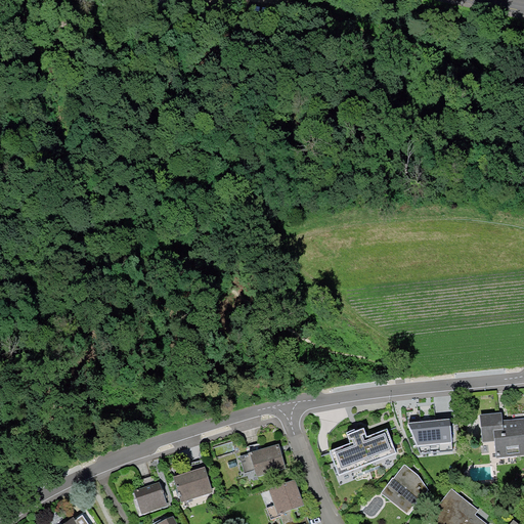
[(501,412),(479,415),(482,442),(494,441),(496,457),(523,453),(523,419),(503,422),(501,412)]
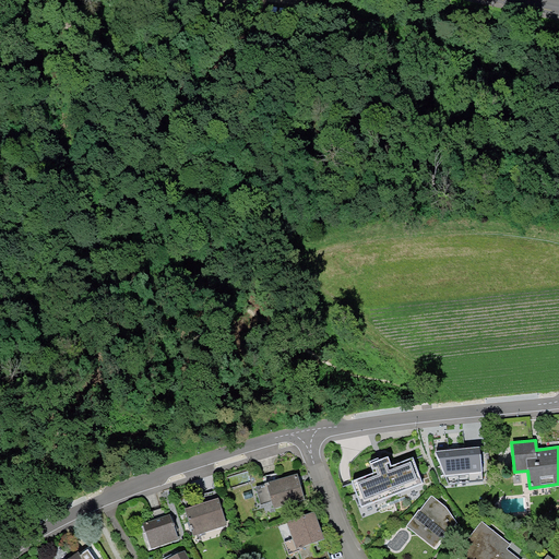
[(479,447),(436,451),(449,483),(484,480),(483,472),(479,447)]
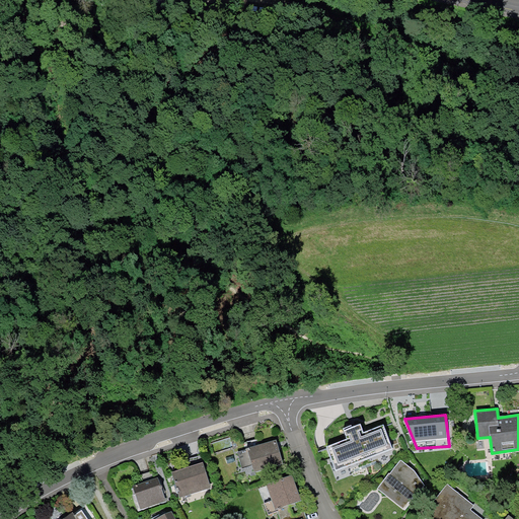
[(360,424),(344,431),(348,439),(326,447),(336,470),(392,448),(383,425),(364,432),(360,424)]
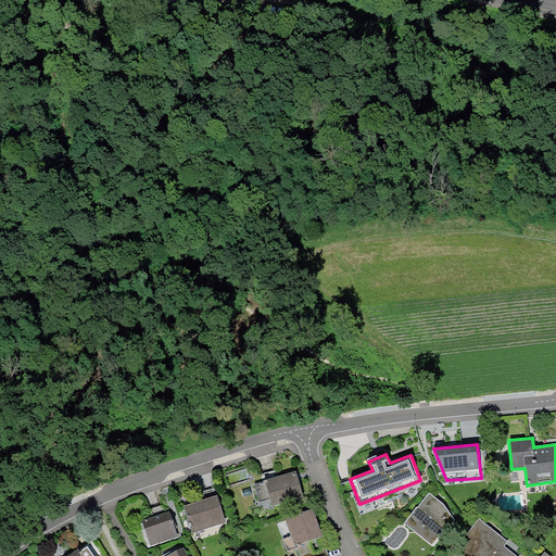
[(298,474),(255,487),(261,503),(269,500),(273,507),(305,497),(298,474)]
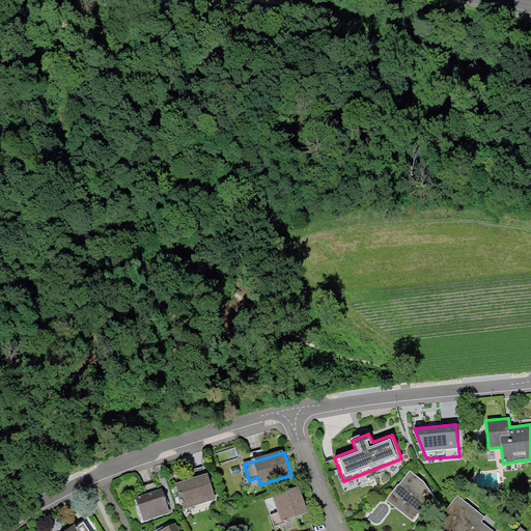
[(396,484),(385,499),(412,522),(435,499),(423,481),(411,471),(398,485),(396,484)]
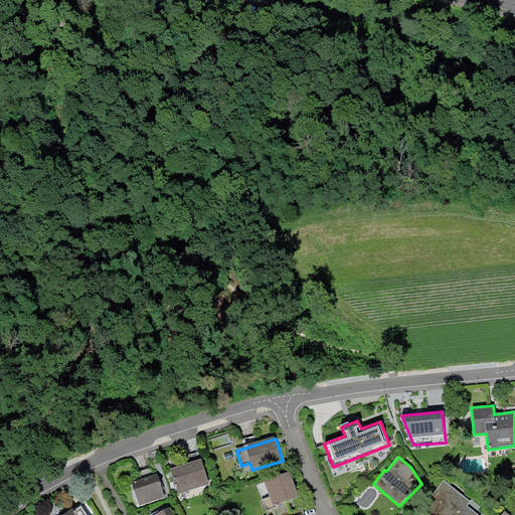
[(202,461),(172,470),(179,496),(210,487),(202,461)]
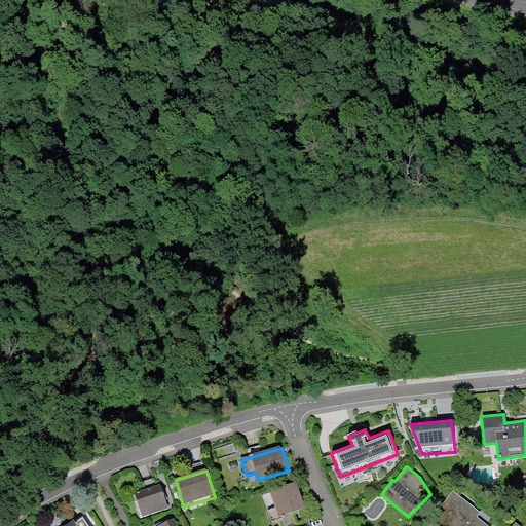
[(296,481),(269,490),(275,508),(268,510),(272,522),(282,519),(283,518),(282,516),(305,508),(296,481)]
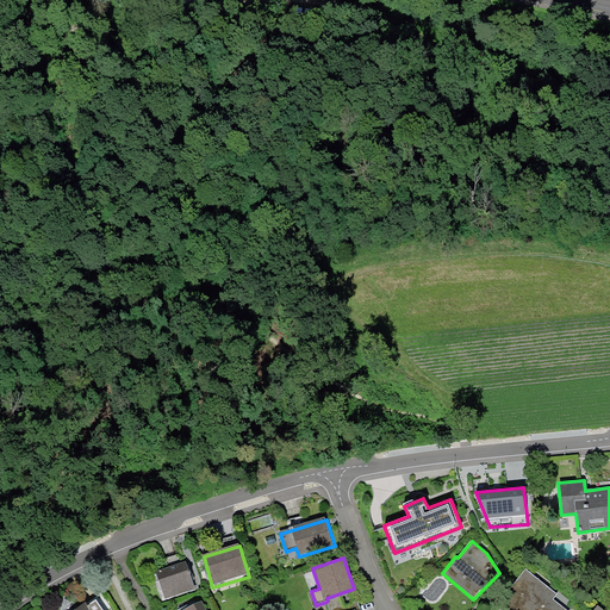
[(186,562),(156,572),(166,599),(195,590),(186,562)]
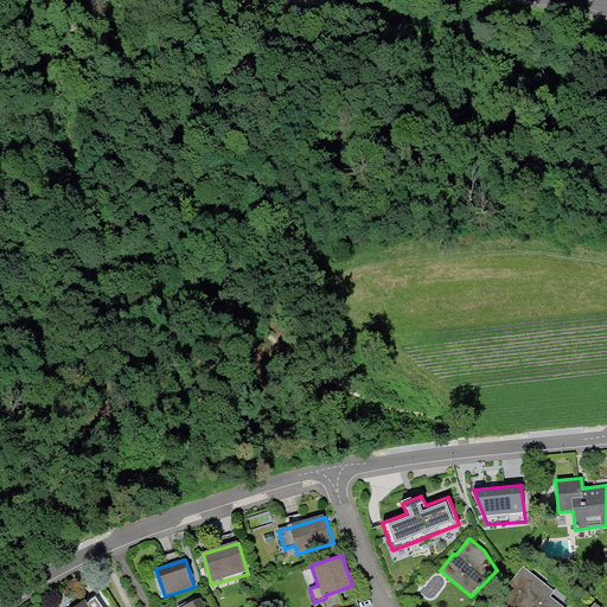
[(555,594),(523,568),(497,600),(505,606),(561,606),(550,599),(555,594)]
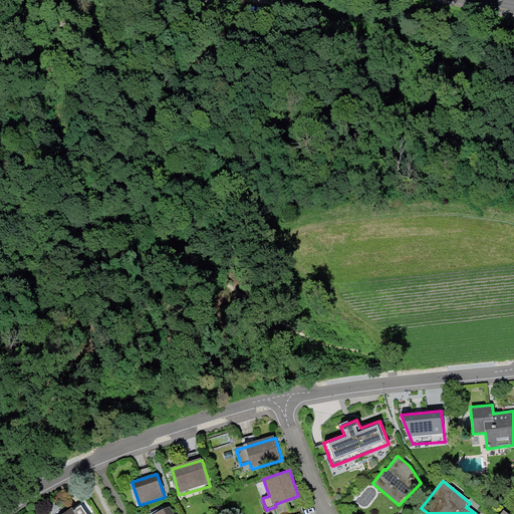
[(304,513),(298,496),(275,504),(276,506),(275,507),(277,513),(304,513)]
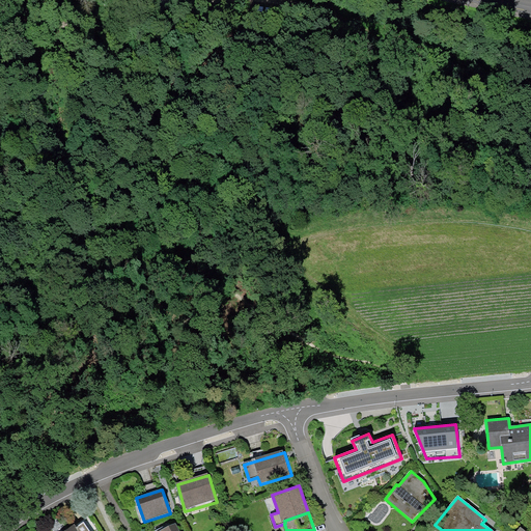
[(94,530),(88,522),(78,529),(72,530),(71,530),(66,526),(60,530),(94,530)]
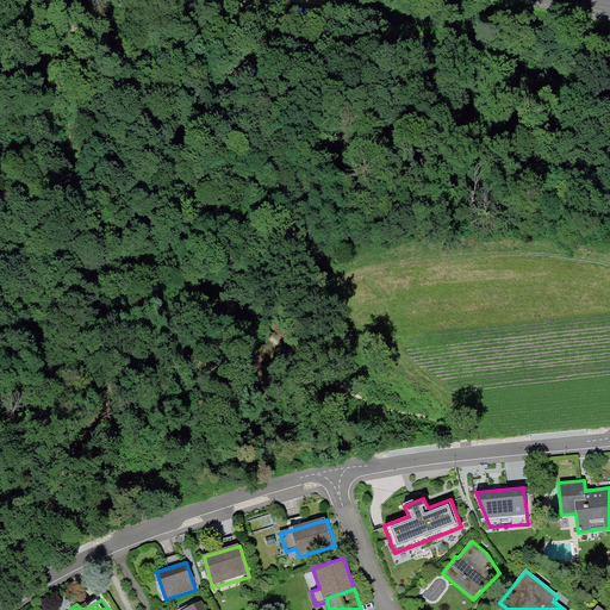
All buildings are outlined.
